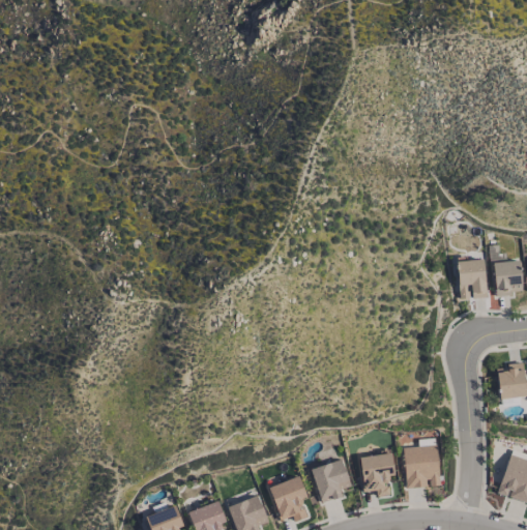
[(497,296),(525,292),(520,260),(507,262),(506,253),(492,255),(497,296)]
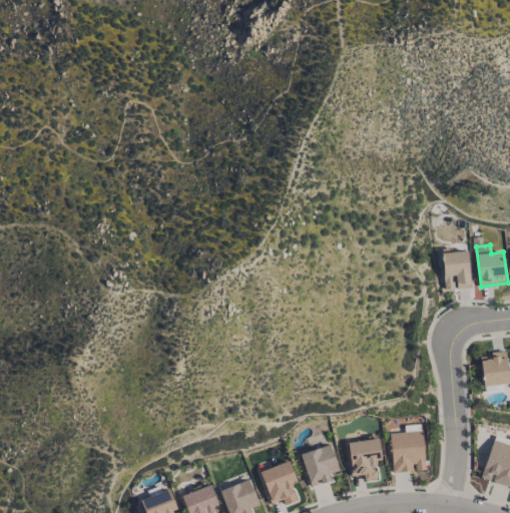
[(471,289),(470,251),(453,252),(453,248),(443,249),(445,290),(471,289)]
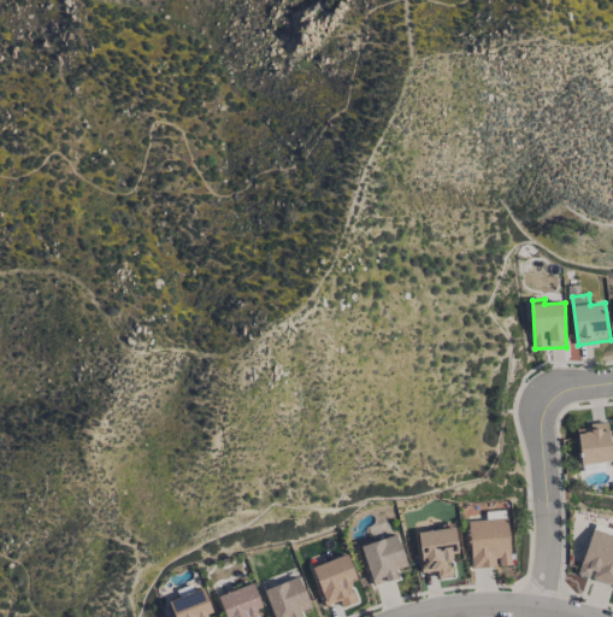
[(578,428),(583,464),(612,460),(612,441),(609,423),(578,428)]
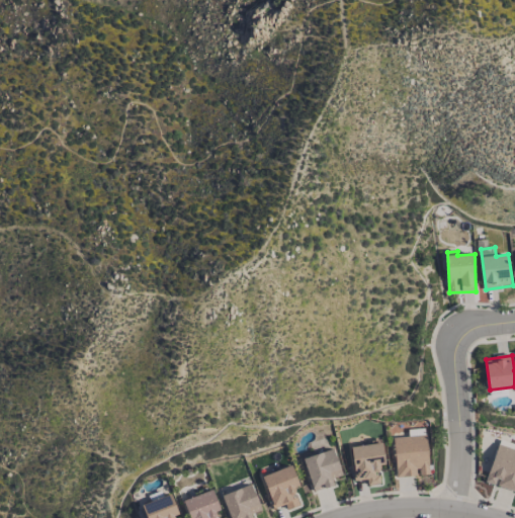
[(430,476),(428,435),(396,437),(398,477),(430,476)]
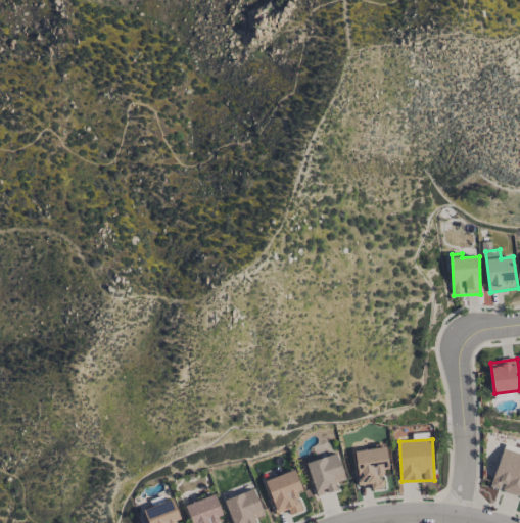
[(360,485),(372,484),(373,490),(386,488),(385,479),(384,479),(383,470),(390,470),(387,446),(356,452),(360,485)]
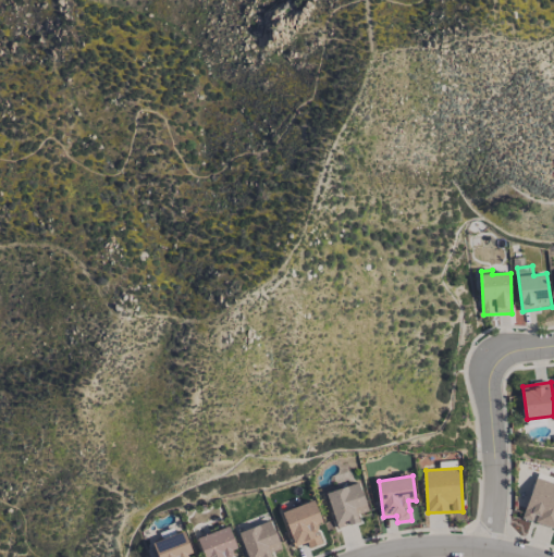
[(524,518),(534,522),(553,529),(553,483),(537,478),(524,518)]
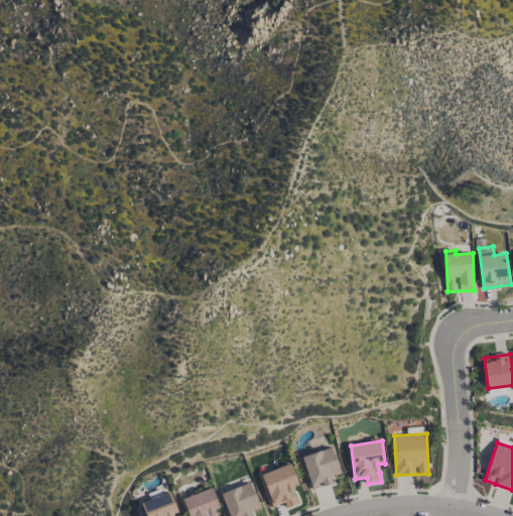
[(332,477),(343,473),(334,446),(302,458),(314,490),(334,484),(332,477)]
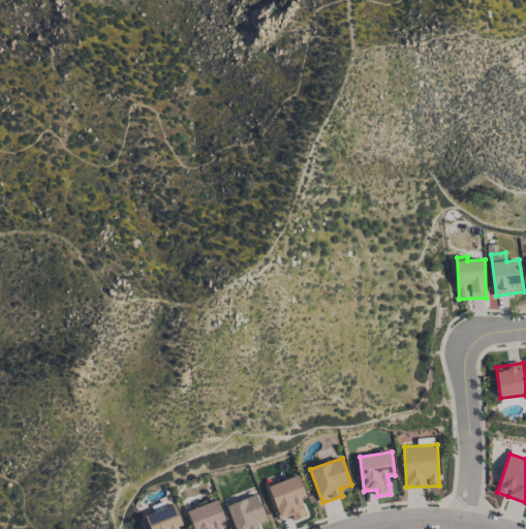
[(280,519),(292,515),(295,521),(307,517),(303,503),(309,501),(300,475),(269,486),(280,519)]
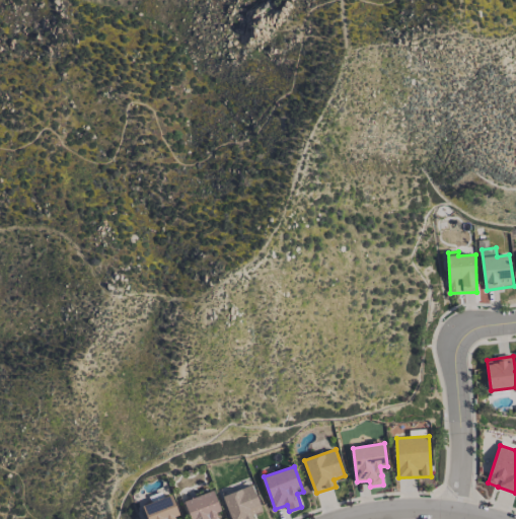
[(264,511),(253,485),(223,496),(231,518),(254,518),(252,515),(264,511)]
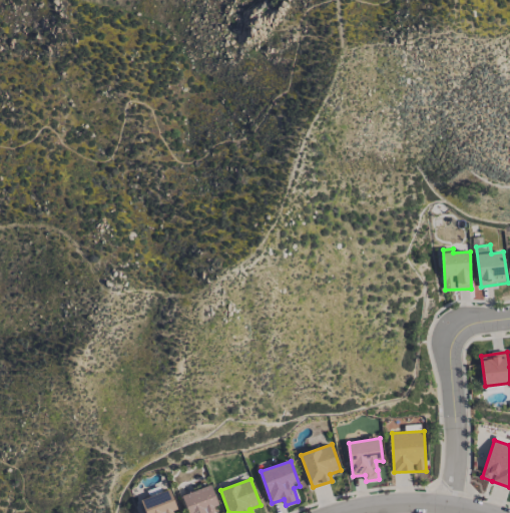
[(219,505),(211,485),(182,496),(188,512),(214,512),(213,507),(219,505)]
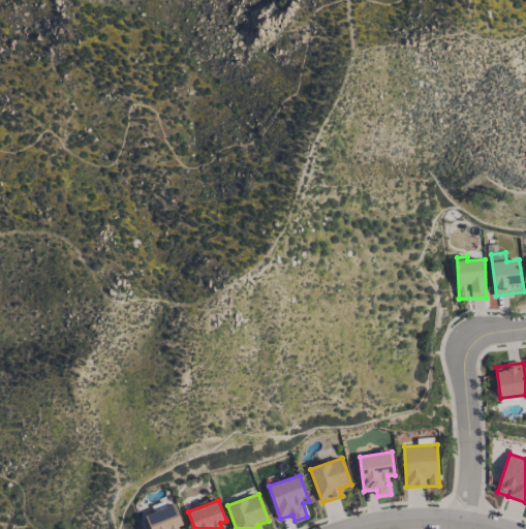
[(177,528),(183,526),(177,505),(146,515),(150,528),(177,528)]
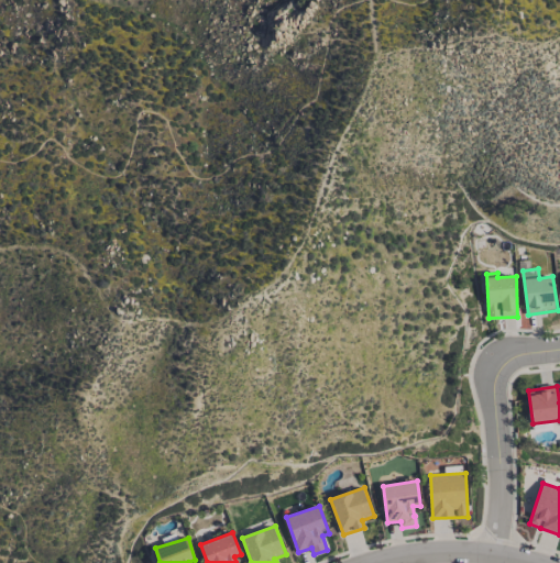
All buildings are outlined.
